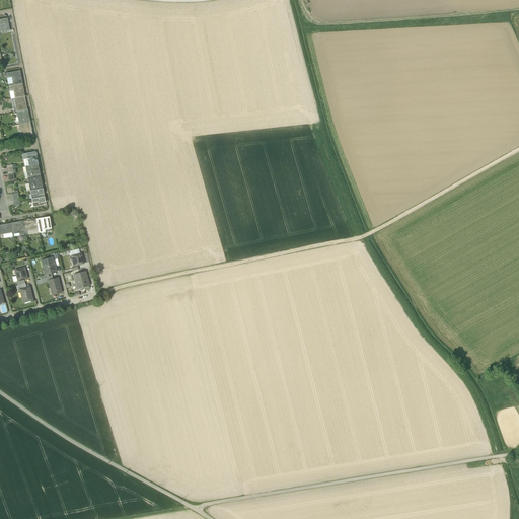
[(7,19),(0,20),(0,26),(1,27),(2,32),(10,30),(7,19)]
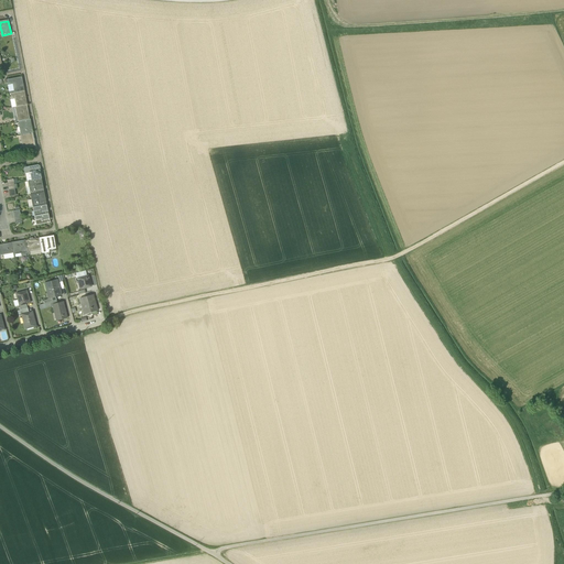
[(13,88),(13,91),(13,94),(23,91),(24,91),(23,86),(22,86),(20,78),(8,80),(9,85),(13,84),(14,88),(13,88)]
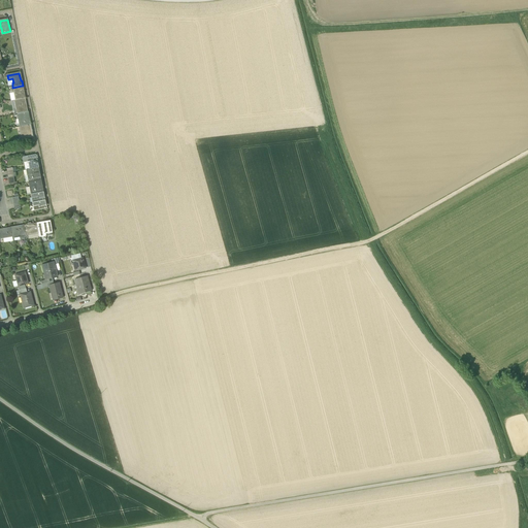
[(13,95),(14,100),(25,99),(22,86),(12,88),(9,88),(10,93),(14,93),(14,95),(13,95)]
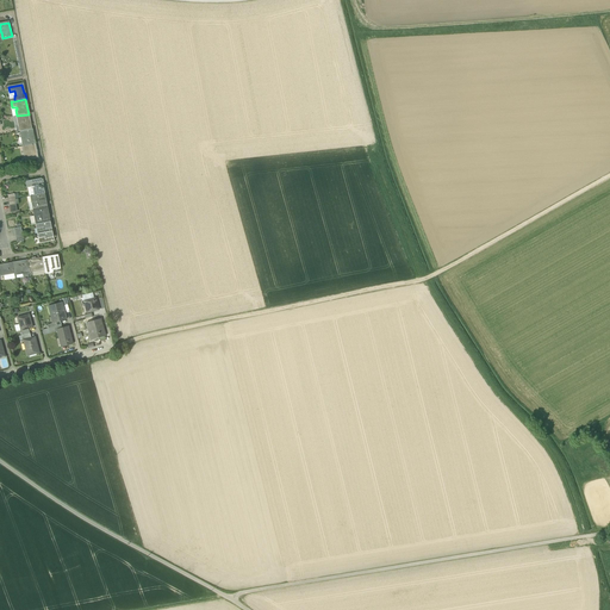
[(19,131),(31,129),(29,114),(17,116),(16,117),(19,131)]
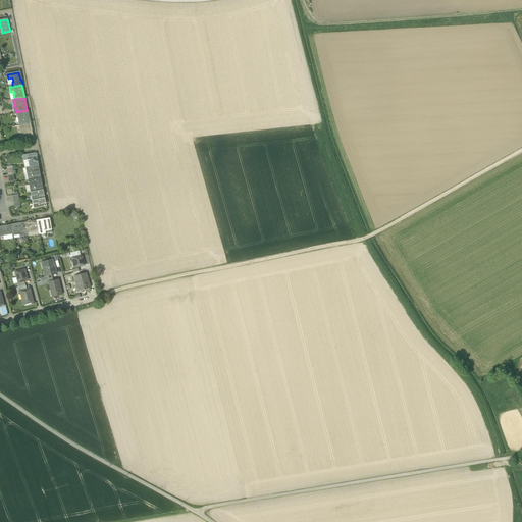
[(16,112),(19,125),(30,123),(27,110),(16,112)]
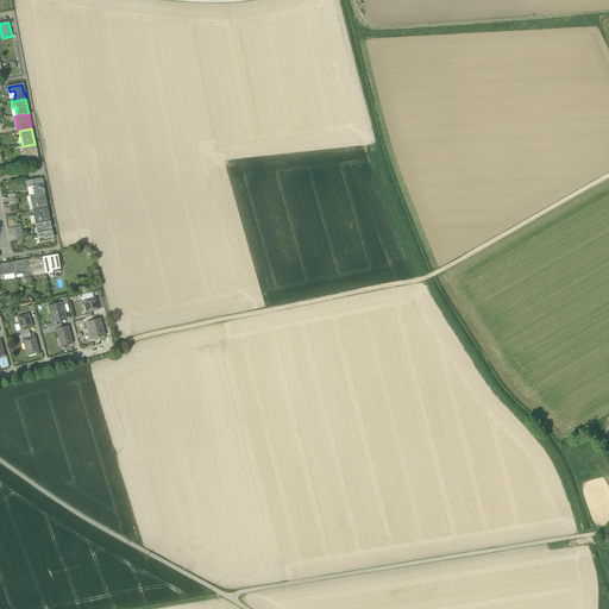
[(37,158),(35,144),(23,146),(22,146),(23,154),(25,152),(27,161),(37,158)]
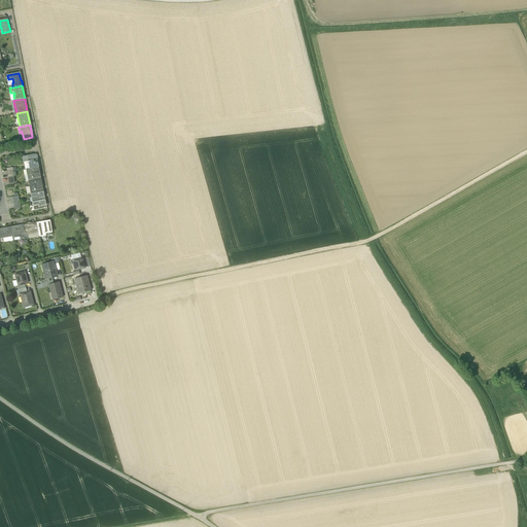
[(28,162),(29,169),(38,167),(37,160),(36,160),(35,154),(22,156),(23,163),(24,163),(28,162)]
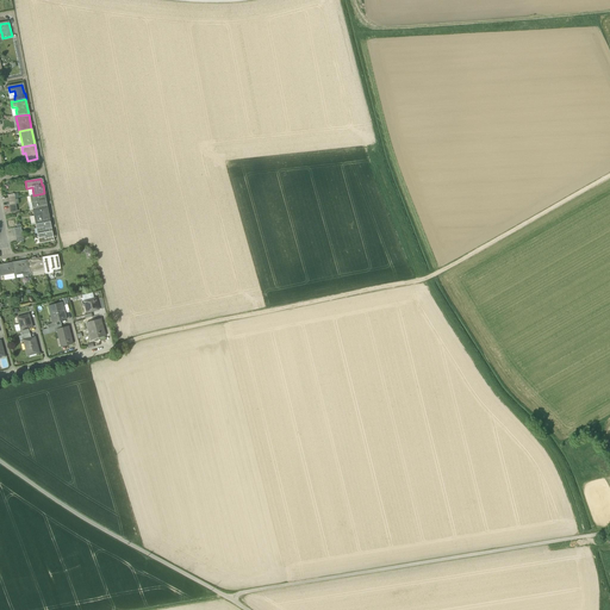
[(31,203),(32,210),(32,211),(33,210),(47,207),(45,205),(47,205),(44,193),(33,195),(31,197),(32,201),(31,203)]
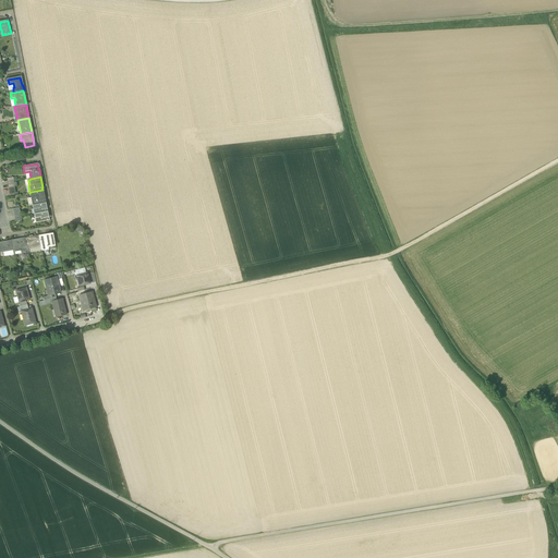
[(31,197),(33,205),(46,203),(44,190),(43,190),(31,192),(32,197),(31,197)]
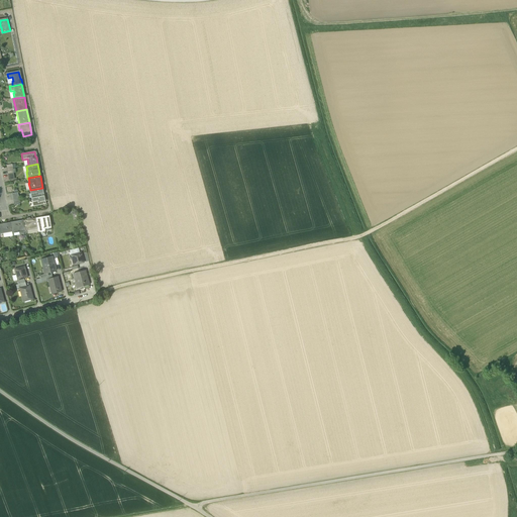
[(30,190),(31,198),(44,196),(42,188),(30,190)]
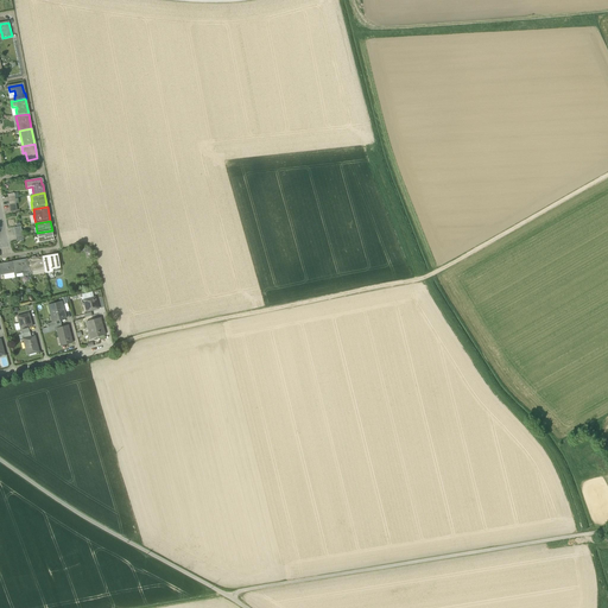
[(54,240),(52,230),(37,233),(39,244),(54,240)]
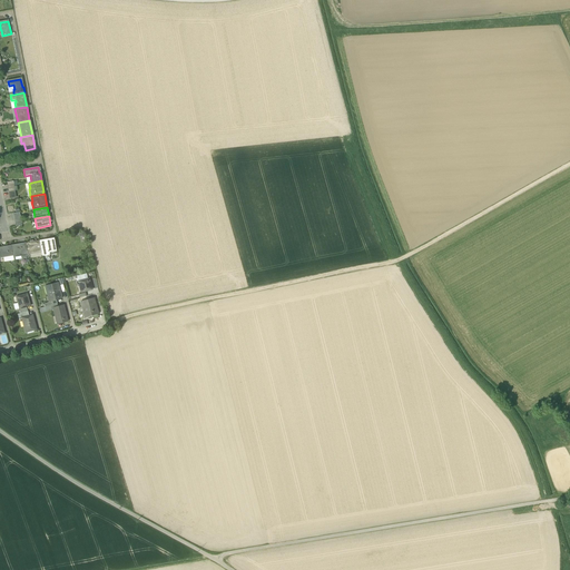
[(40,241),(42,253),(42,256),(49,255),(49,253),(56,252),(53,238),(40,241)]
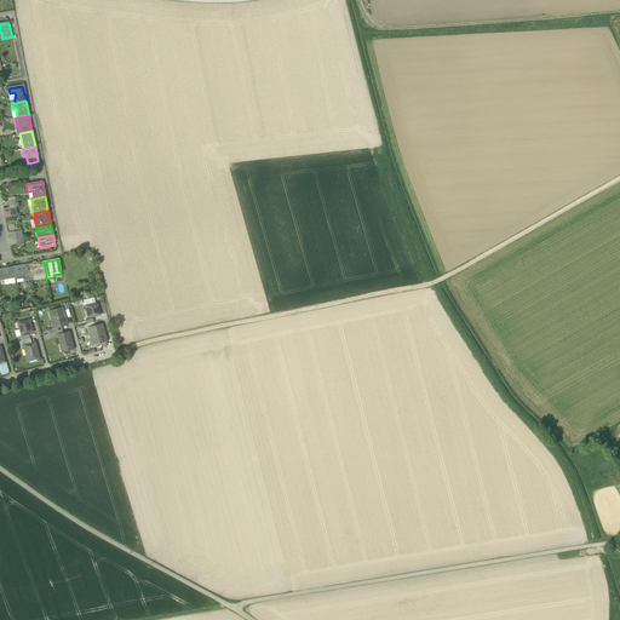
[(30,277),(46,275),(44,262),(28,264),(28,267),(30,277)]
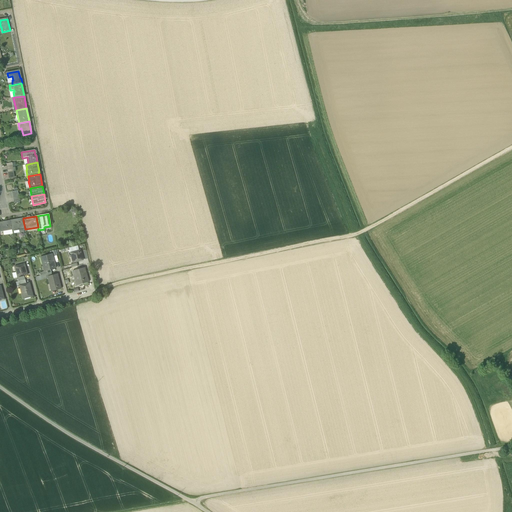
[(12,230),(14,229),(20,228),(21,233),(25,232),(25,229),(23,220),(19,221),(19,219),(10,221),(12,230)]
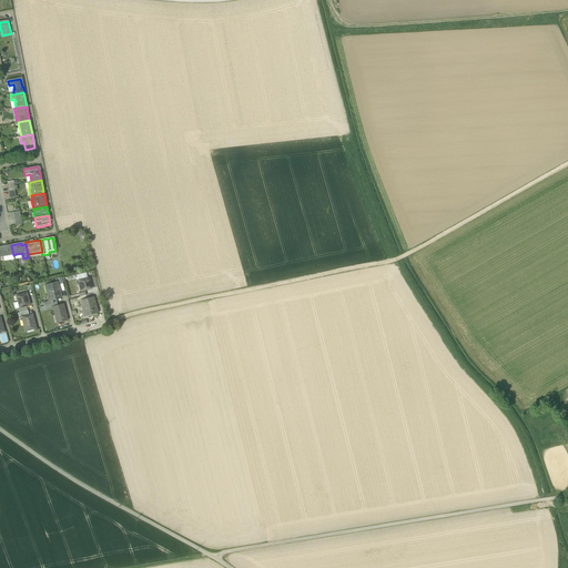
[(13,255),(11,245),(0,246),(0,256),(3,256),(13,255)]
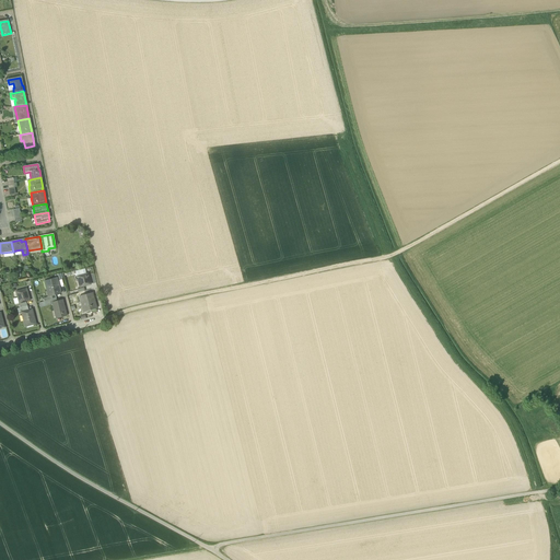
[(77,277),(80,288),(91,284),(88,273),(86,275),(77,277)]
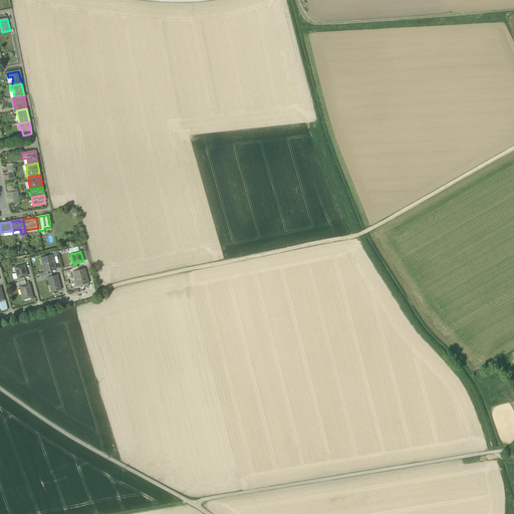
[(43,268),(44,272),(50,271),(56,270),(54,265),(51,255),(43,257),(46,267),(43,268)]
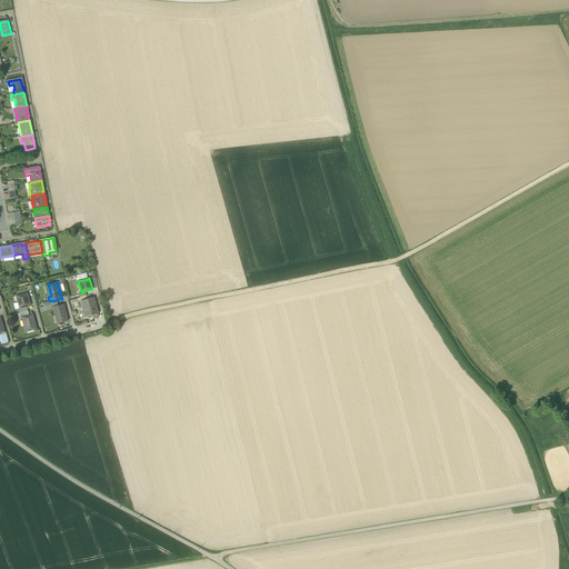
[(18,302),(19,309),(27,307),(30,306),(27,293),(16,297),(18,302)]
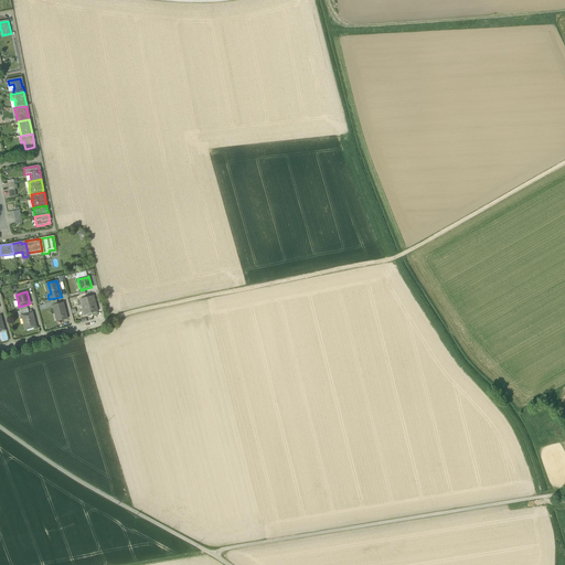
[(98,315),(97,312),(93,296),(88,297),(80,299),(82,305),(84,304),(87,315),(91,313),(92,317),(98,315)]
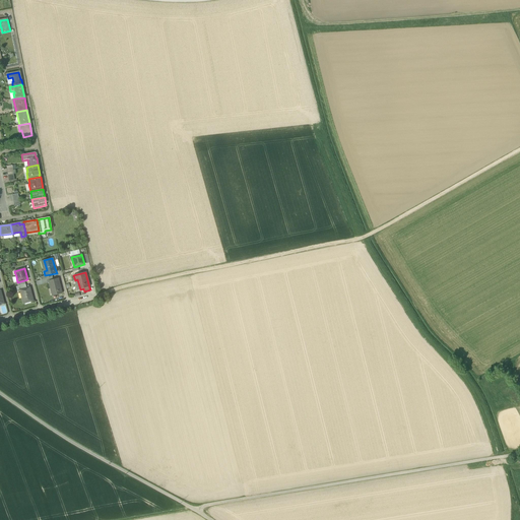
[(52,288),(54,296),(62,294),(58,278),(53,280),(48,281),(49,282),(50,288),(52,288)]
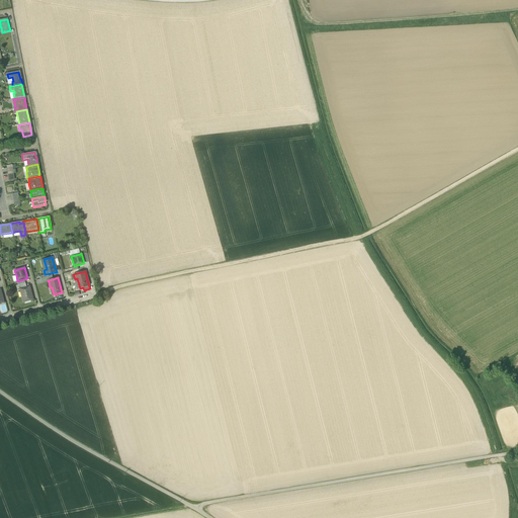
[(21,296),(23,303),(33,299),(29,286),(26,287),(20,289),(19,289),(20,292),(22,292),(23,295),(21,296)]
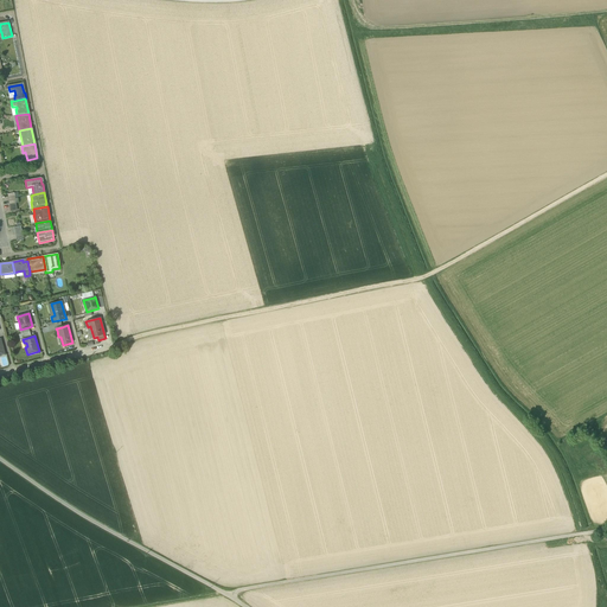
All buildings are outlined.
